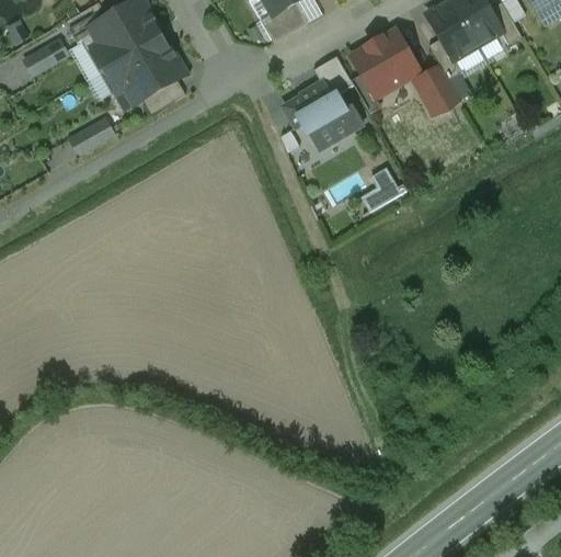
[(107,16),(91,26),(95,34),(101,44),(91,49),(115,91),(126,86),(136,102),(144,98),(178,78),(185,74),(169,44),(167,45),(156,27),(158,26),(142,0),(137,0),(107,16)]
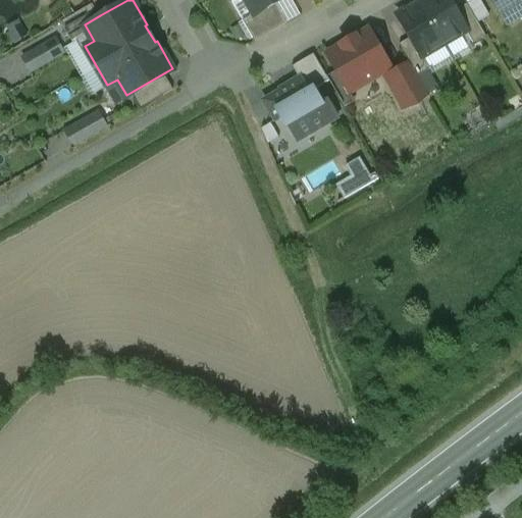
[(246,0),(253,12),(254,13),(275,1),(277,0),(246,0)]
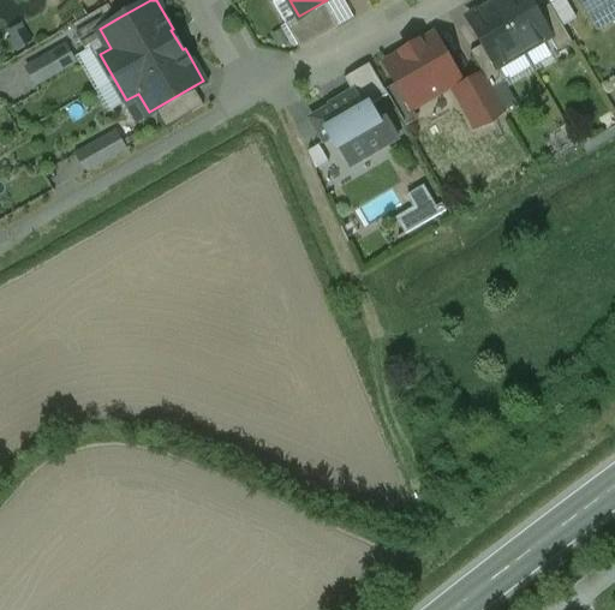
[(493,0),(467,15),(483,41),(497,65),(499,64),(524,49),(496,0),(493,0)]
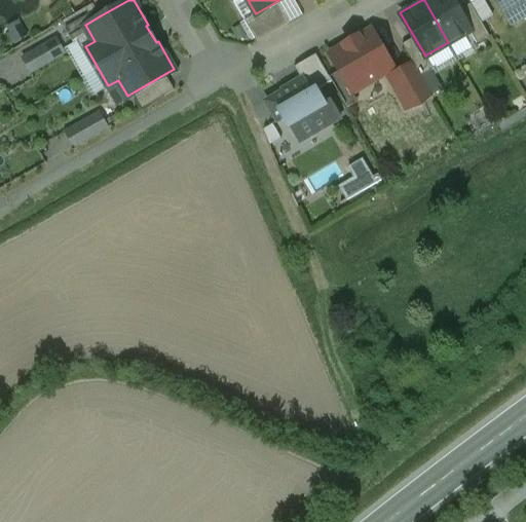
[(424,0),(448,42),(470,29),(472,28),(459,8),(454,0),(424,0)]
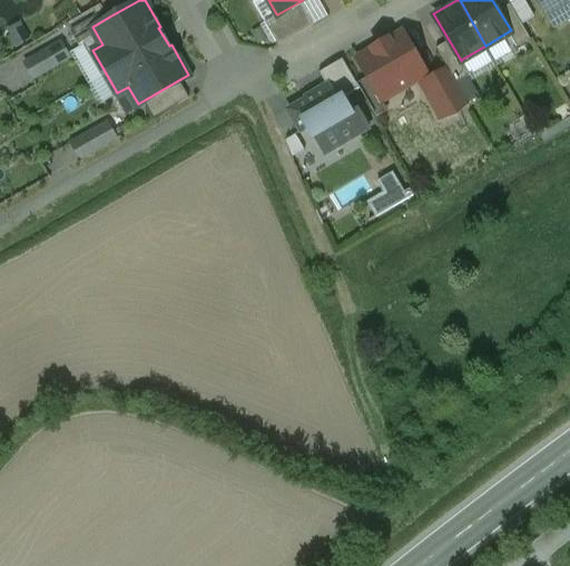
[(542,0),(550,12),(569,0),(542,0)]
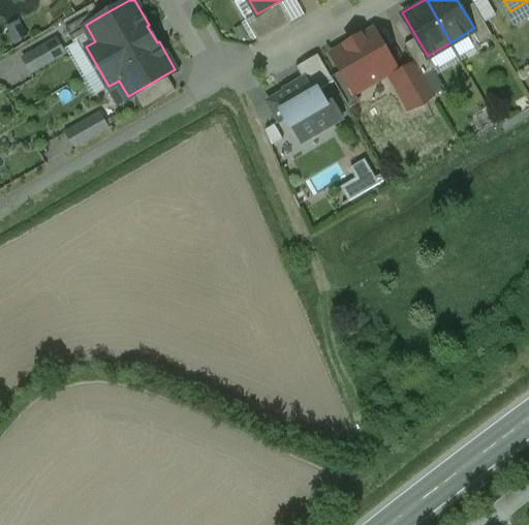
[(279,1),(257,13),(256,12),(246,19),(258,39),(290,21),(279,1)]
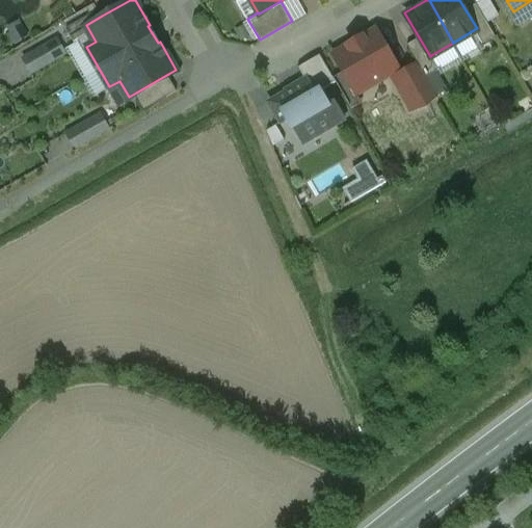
[(495,34),(476,1),(464,8),(477,28),(475,29),(482,41),(495,34)]
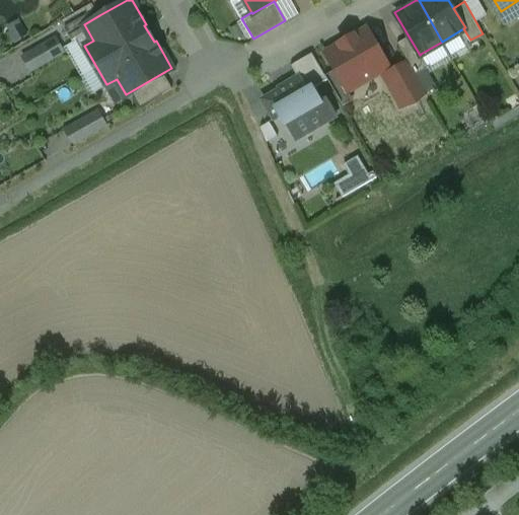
[(91,2),(60,20),(72,41),(88,31),(84,24),(99,15),(91,2)]
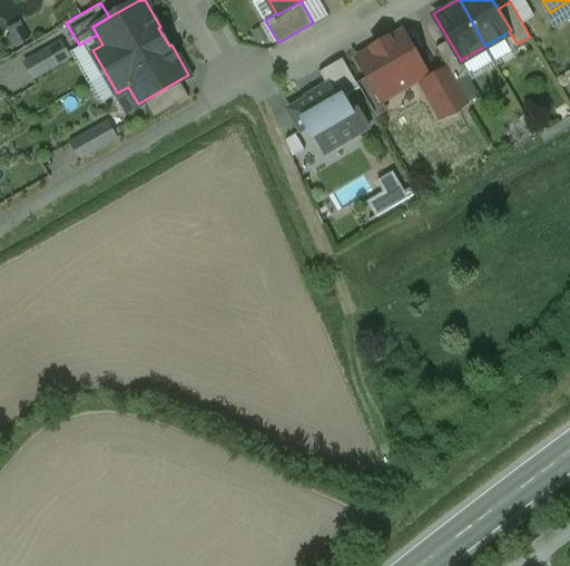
[(387,38),(374,46),(375,48),(359,58),(381,97),(425,70),(403,31),(389,40),(387,38)]
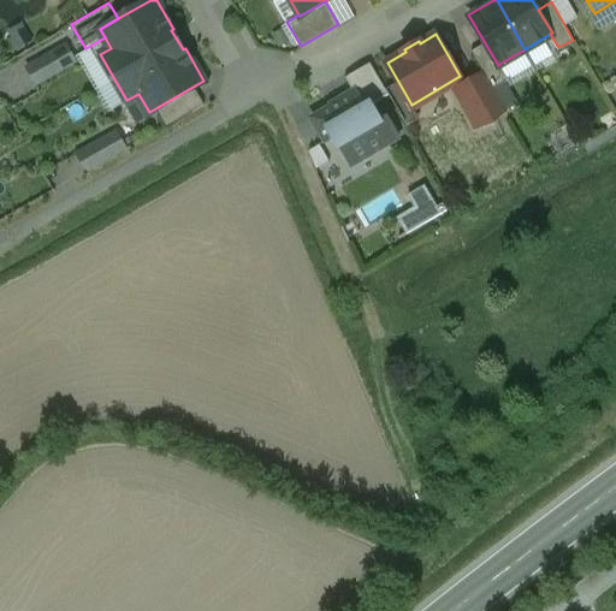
[(498,65),(484,41),(472,49),(484,71),(493,87),(508,78),(499,64),(498,65)]
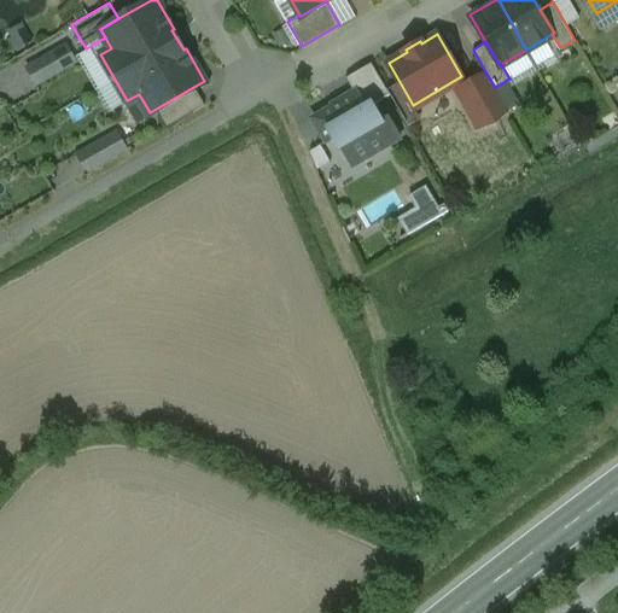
[(65,44),(28,65),(38,81),(75,59),(65,44)]
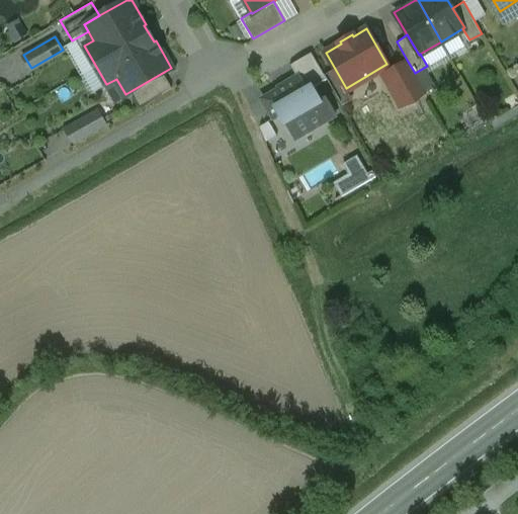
[(327,78),(311,52),(290,64),(296,75),(298,77),(304,74),(312,87),(327,78)]
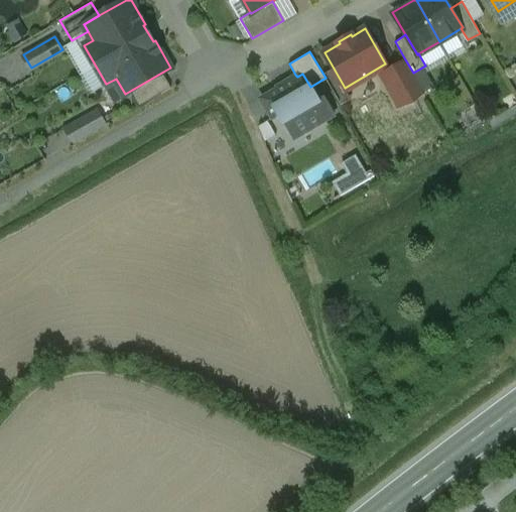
[(405,59),(381,74),(400,105),(423,91),(413,73),(405,59)]
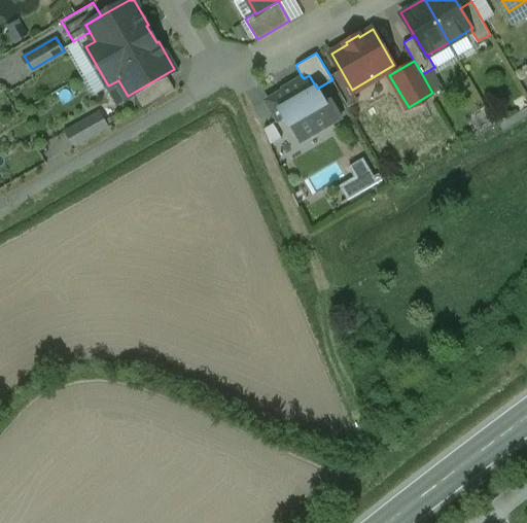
[(167,73),(135,92),(142,106),(175,88),(167,73)]
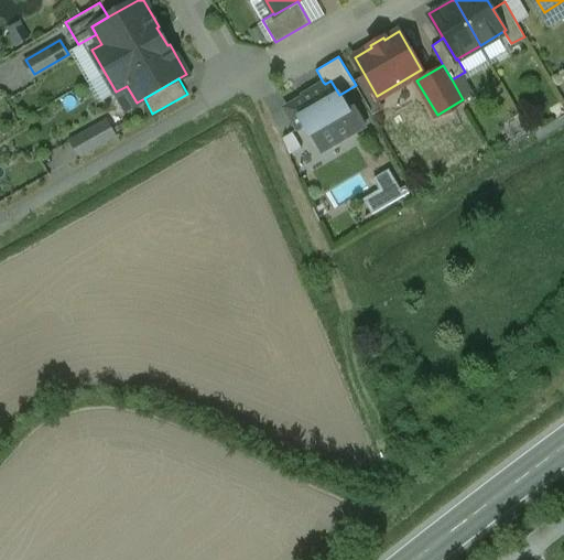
[(311,93),(286,107),(299,127),(304,124),(311,135),(313,132),(322,148),(362,124),(354,107),(348,110),(339,95),(331,81),(325,84),(323,82),(310,90),(311,93)]
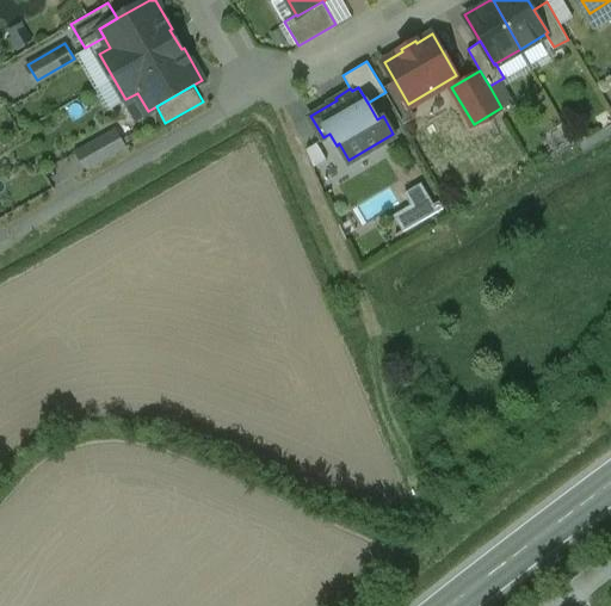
[(115,129),(78,150),(86,166),(124,144),(115,129)]
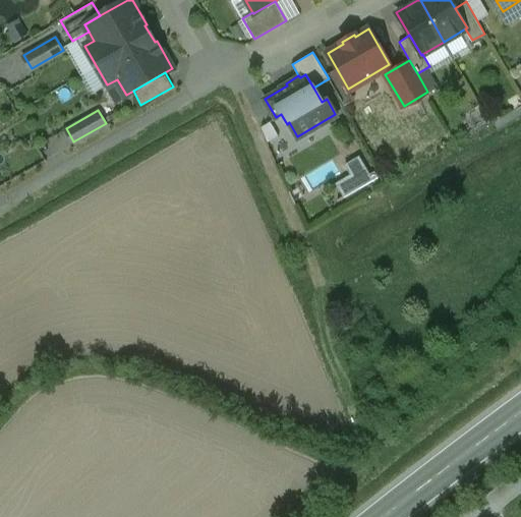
[(270,120),(261,126),(266,137),(277,131),(270,120)]
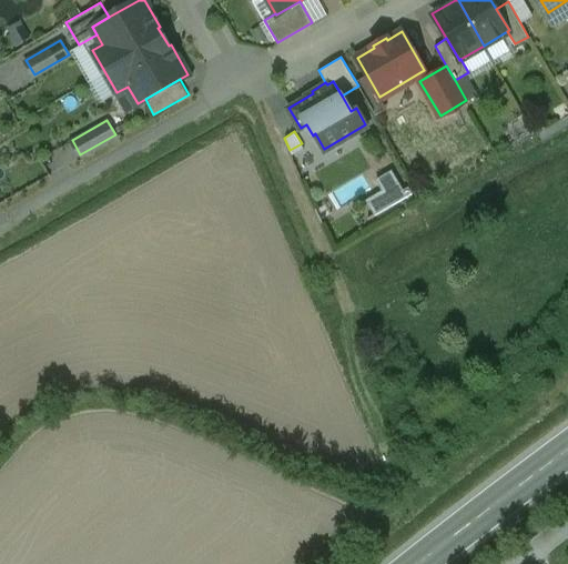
[(403,189),(392,169),(375,178),(391,204),(412,192),(408,185),(403,189)]
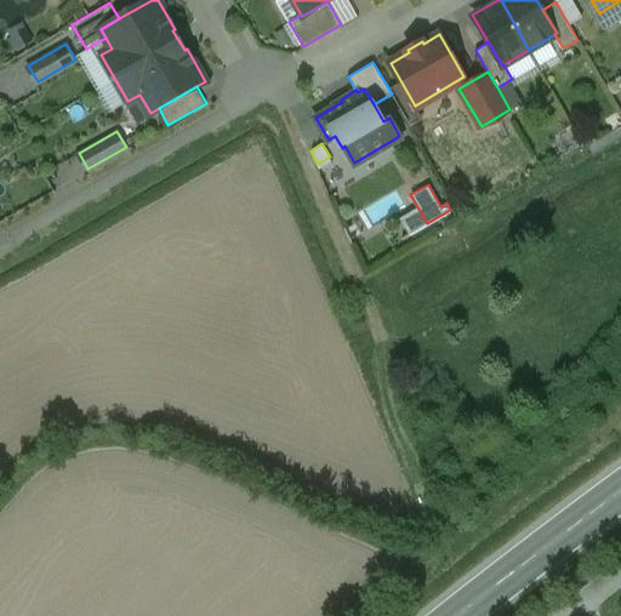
All buildings are outlined.
